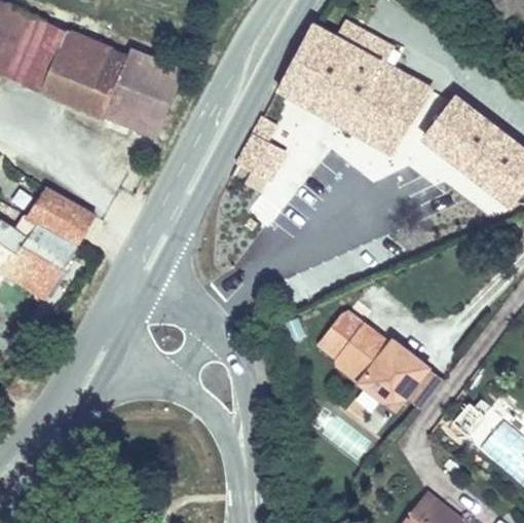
[(523,19),(523,0),(490,0),(500,19),(516,12),(521,21),(523,19)]
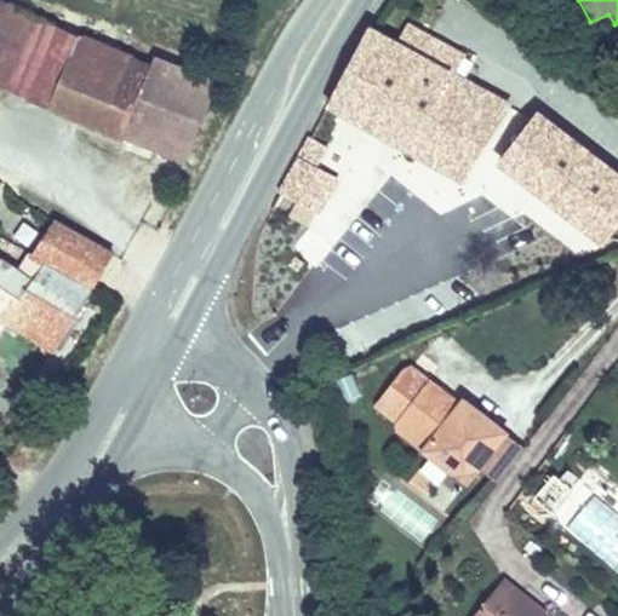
[(0,85),(5,87),(36,17),(0,3),(0,85)]
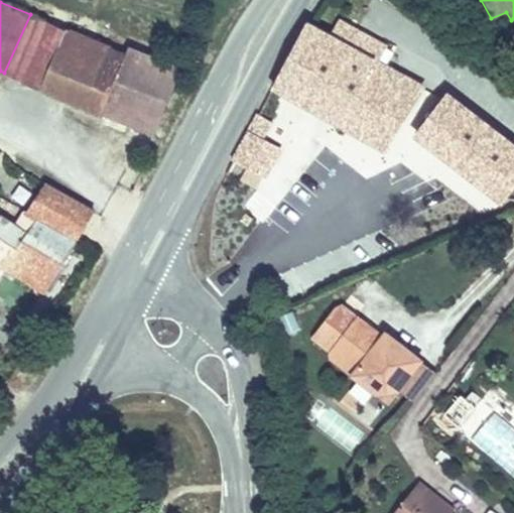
[(103,116),(127,54),(30,14),(4,73),(103,116)]
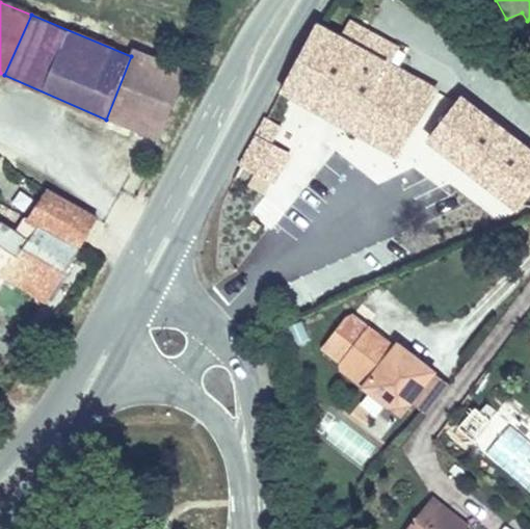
[(398,158),(438,88),(392,63),(401,47),(350,21),(343,33),(318,20),(277,88),(398,158)]
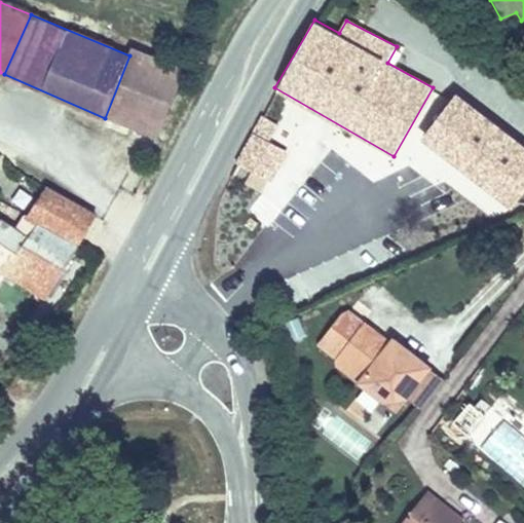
[(155,140),(185,73),(133,49),(129,55),(105,118),(155,140)]
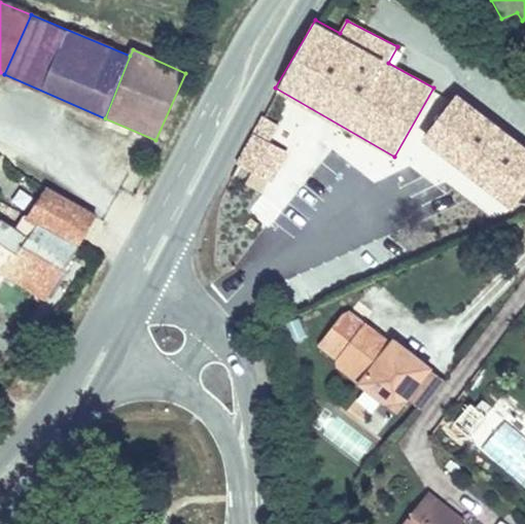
[(513,204),(524,184),(524,144),(467,108),(460,117),(442,146),(435,156),(513,204)]
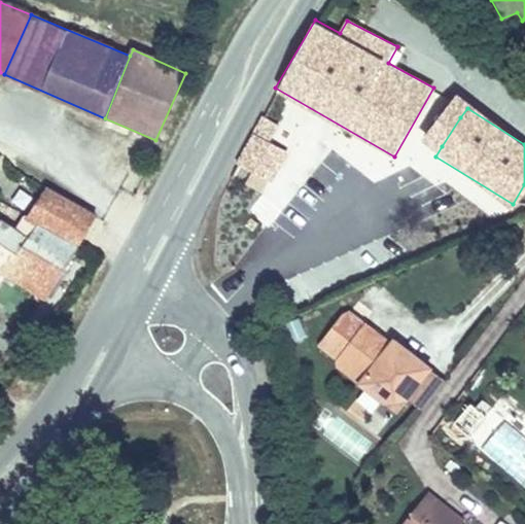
[(267,190),(289,152),(269,141),(278,126),(261,116),(232,170),(267,190)]
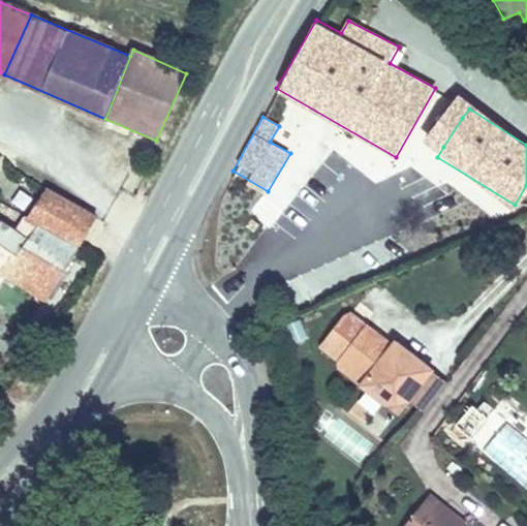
[(97,215),(45,186),(24,215),(78,248),(97,215)]
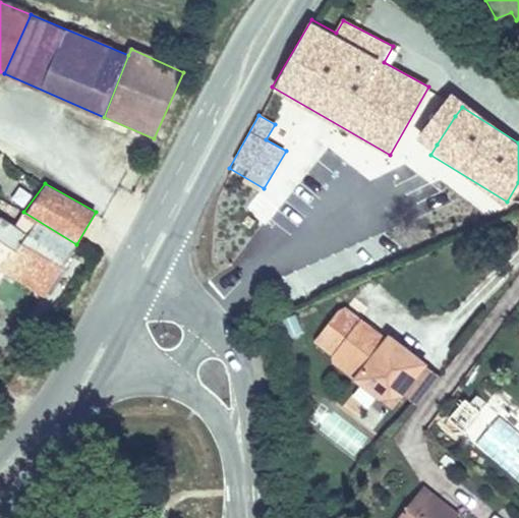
[(43,300),(76,244),(23,212),(14,225),(0,216),(0,280),(4,274),(43,300)]
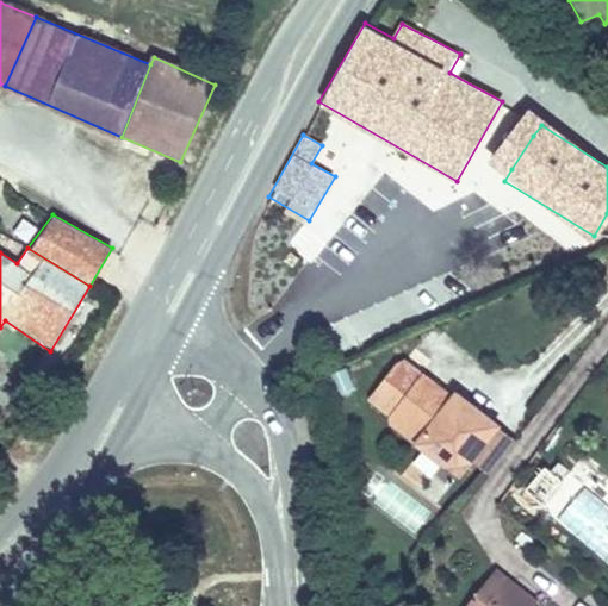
[(500,430),(503,425),(454,389),(450,393),(398,358),(366,400),(392,422),(394,430),(459,481),(472,464),(489,478),(516,442),(500,430)]
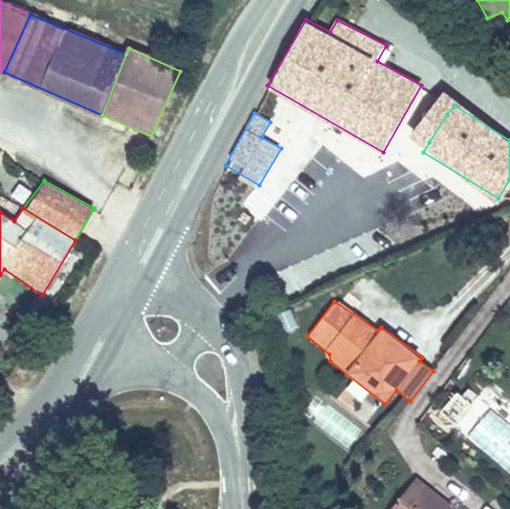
[(445,435),(477,400),(458,383),(426,418),(445,435)]
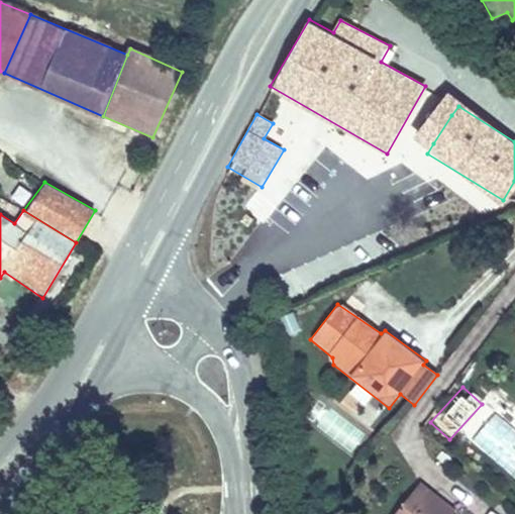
[(444,513),(432,504),(437,498),(420,485),(400,510),(404,513),(444,513)]
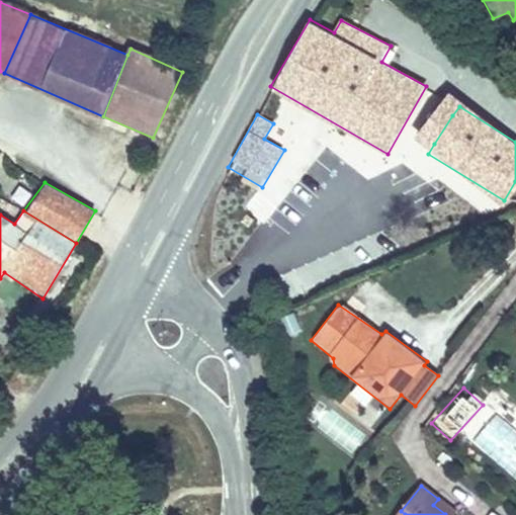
[(457,514),(438,499),(433,505),(445,514),(457,514)]
